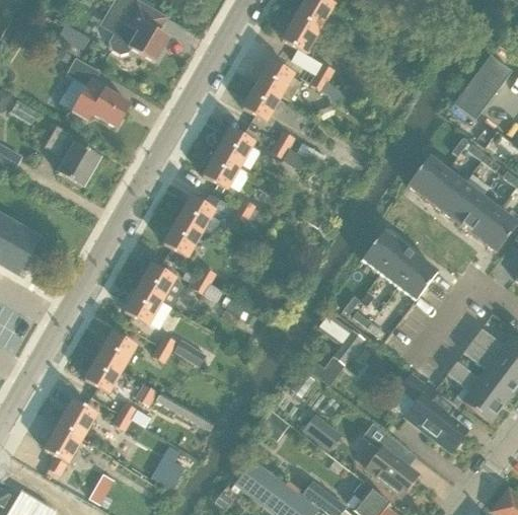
[(116,0),(107,14),(122,22),(123,23),(119,30),(115,31),(111,40),(113,49),(121,53),(129,51),(131,47),(155,60),(169,35),(160,30),(169,15),(142,0),(116,0)]
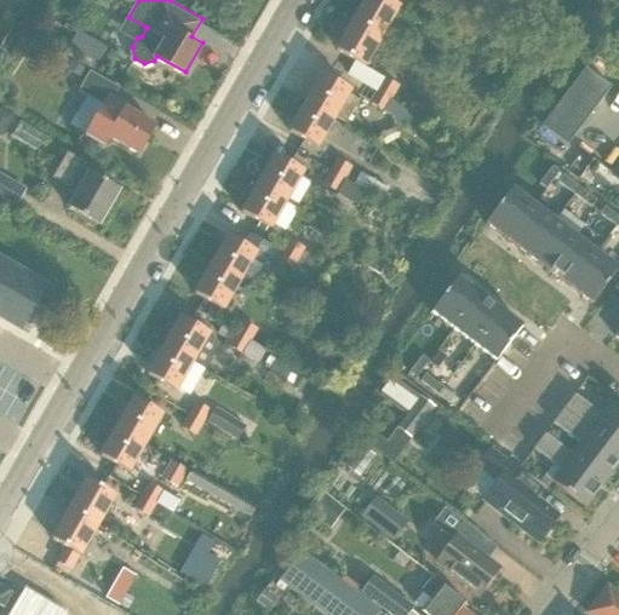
[(366,0),(356,17),(383,33),(400,3),(401,0),(366,0)]
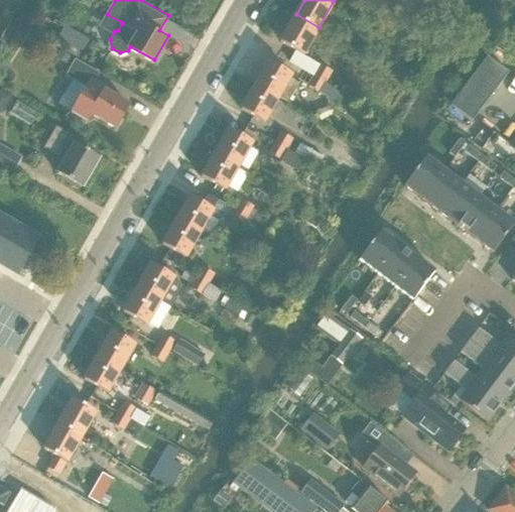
[(304,52),(318,27),(296,14),(281,39),(304,52)]
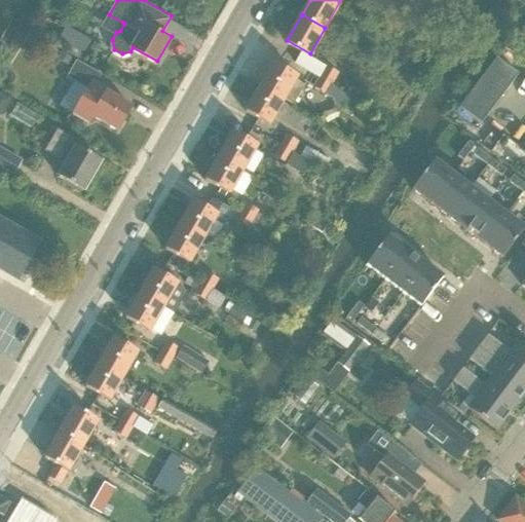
[(67,22),(59,36),(69,42),(77,28),(67,22)]
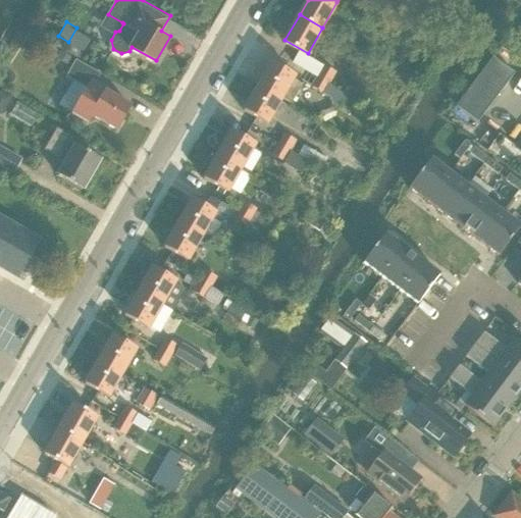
[(520,38),(512,50),(520,56),(520,38)]
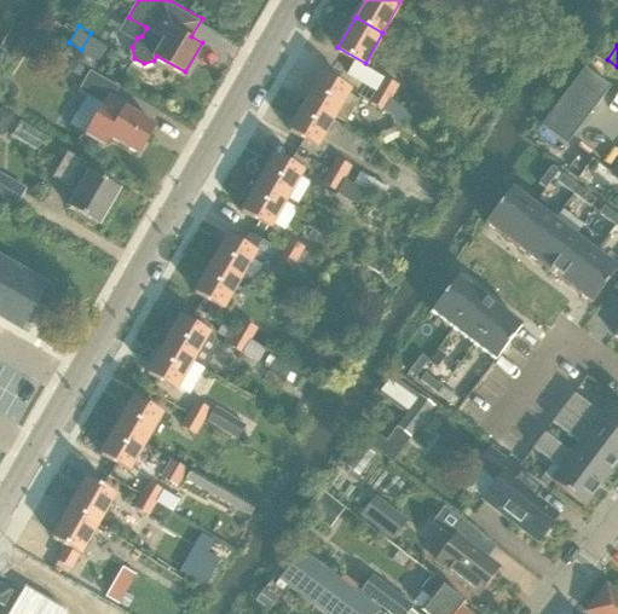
[(73,57),(68,65),(81,73),(86,64),(73,57)]
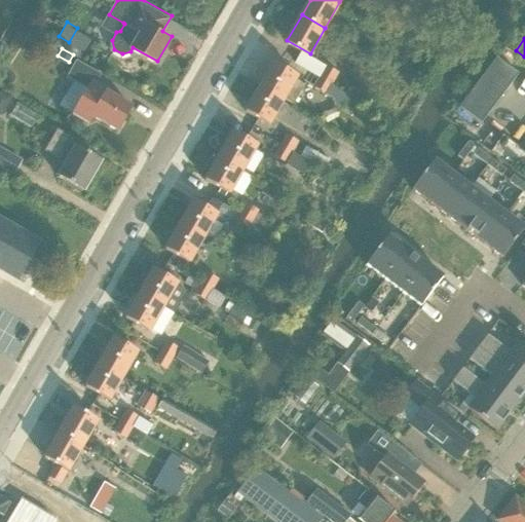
[(483,120),(520,71),(498,54),(461,104),(483,120)]
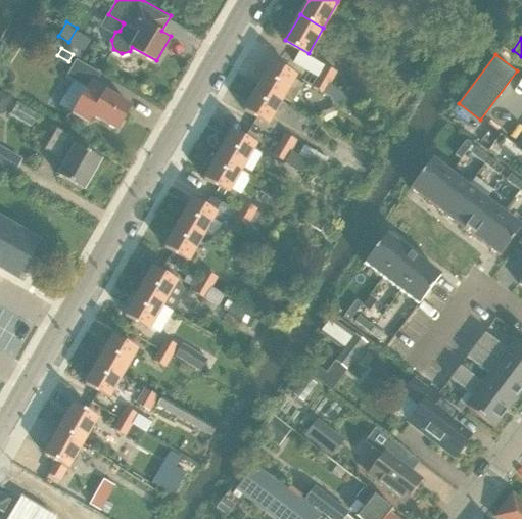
[(75,77),(59,102),(74,110),(89,120),(93,112),(117,127),(132,103),(116,94),(117,92),(96,80),(101,71),(77,56),(67,73),(75,77)]
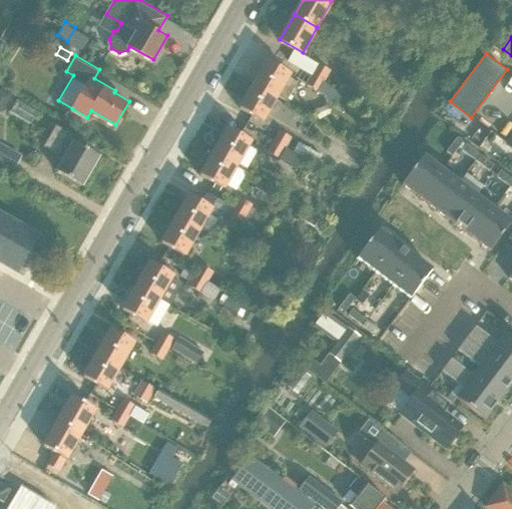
[(300,77),(283,67),(269,59),(254,82),(277,95),(278,94),(287,100),(300,77)]
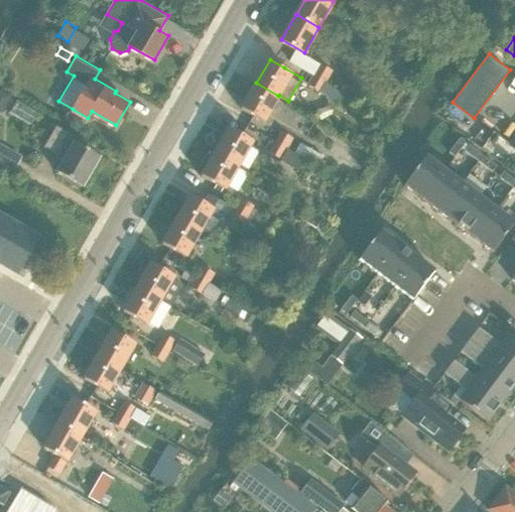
[(315,73),(328,80),(334,69),(323,61),(315,73)]
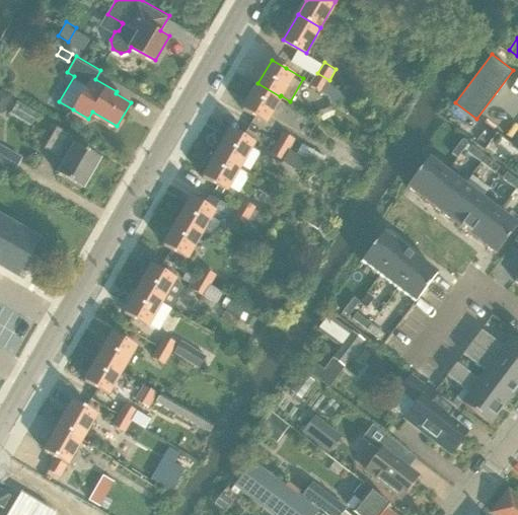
[(352,93),(329,80),(317,73),(311,83),(347,103),(352,93)]
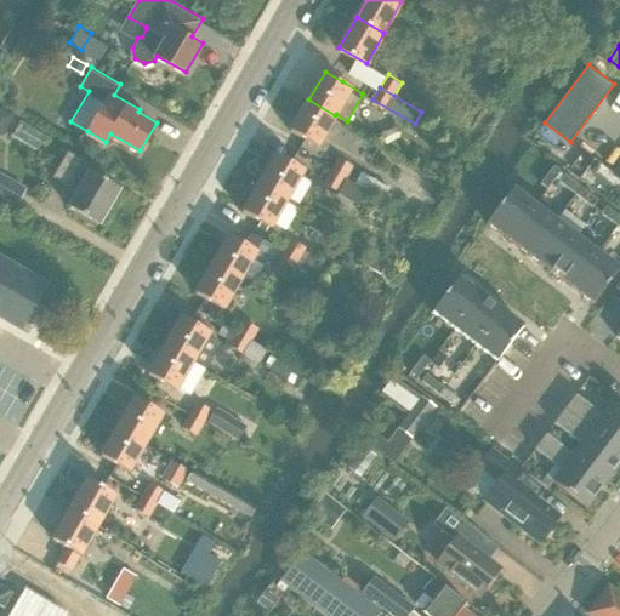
[(319,144),(335,115),(308,100),(291,129),(319,144)]
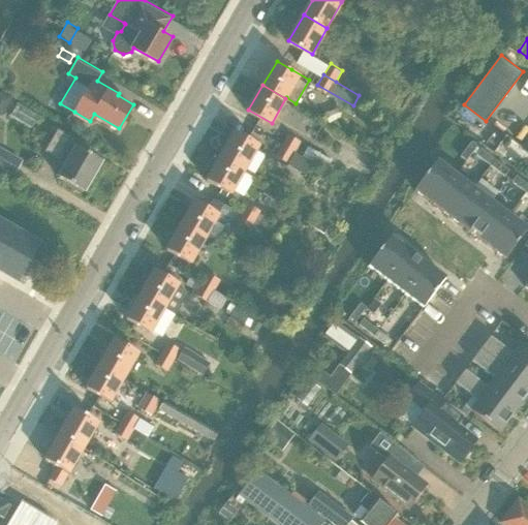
[(1,90),(0,91),(0,111),(3,113),(11,97),(1,90)]
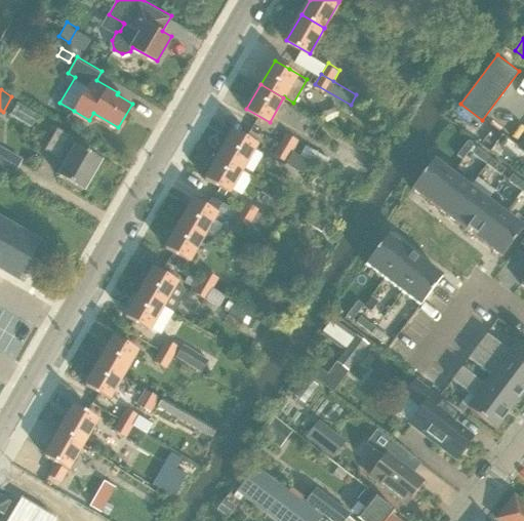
[(31,98),(26,109),(49,119),(54,109),(31,98)]
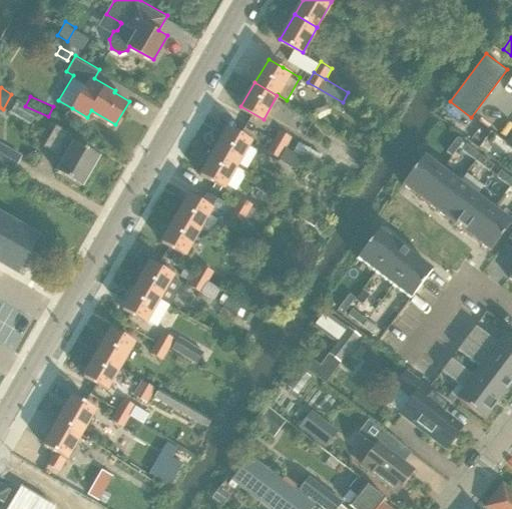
[(82,183),(99,153),(79,141),(81,137),(58,124),(46,144),(58,151),(62,143),(70,148),(58,169),(82,183)]
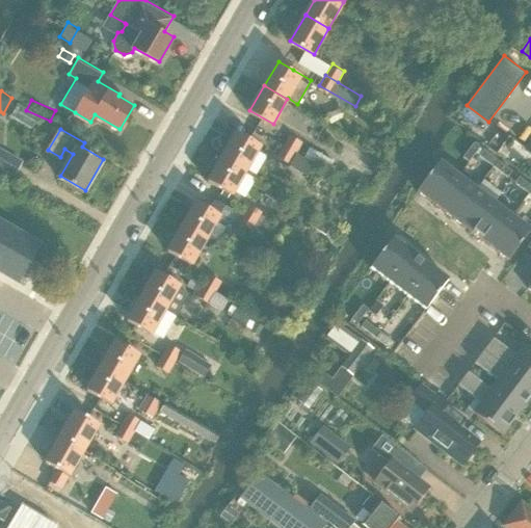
[(223,155),(247,169),(261,144),(237,131),(223,155)]
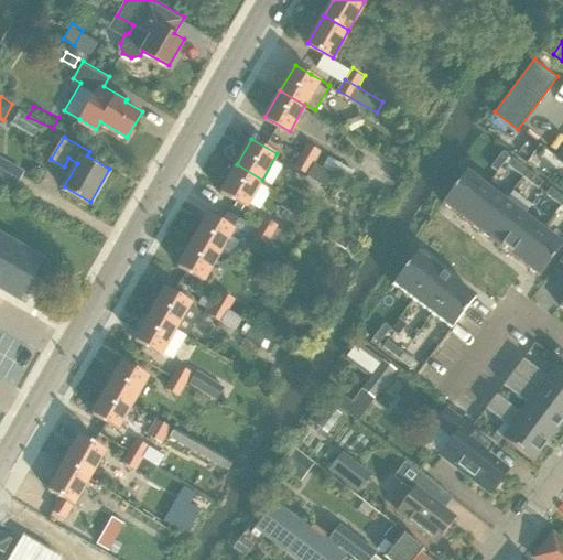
[(309,141),(302,152),(315,160),(322,149),(309,141)]
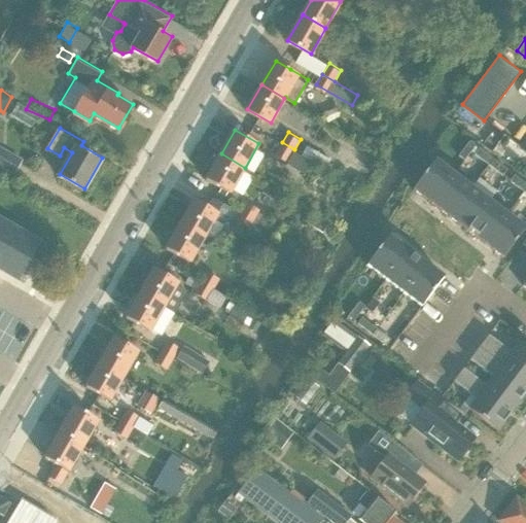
[(466,158),(477,143),(470,139),(460,153),(466,158)]
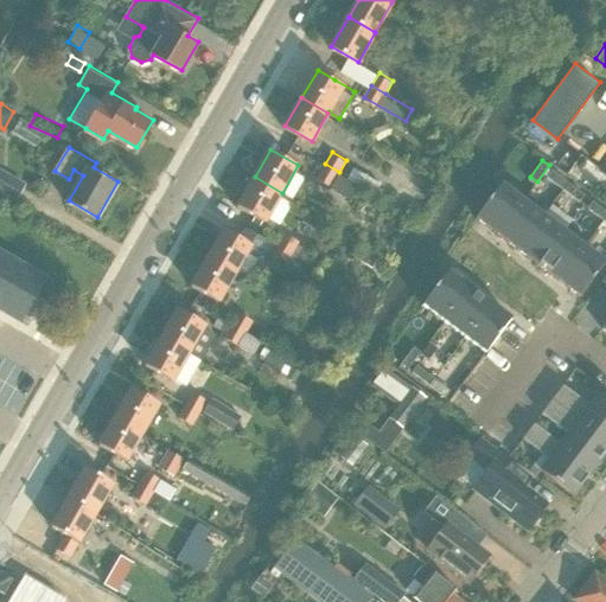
[(332,184),(339,172),(325,164),(319,175),(332,184)]
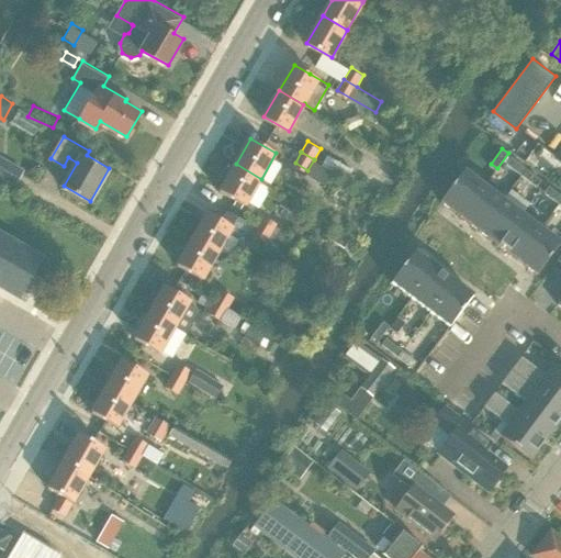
[(25,168),(0,153),(0,175),(15,185),(25,168)]
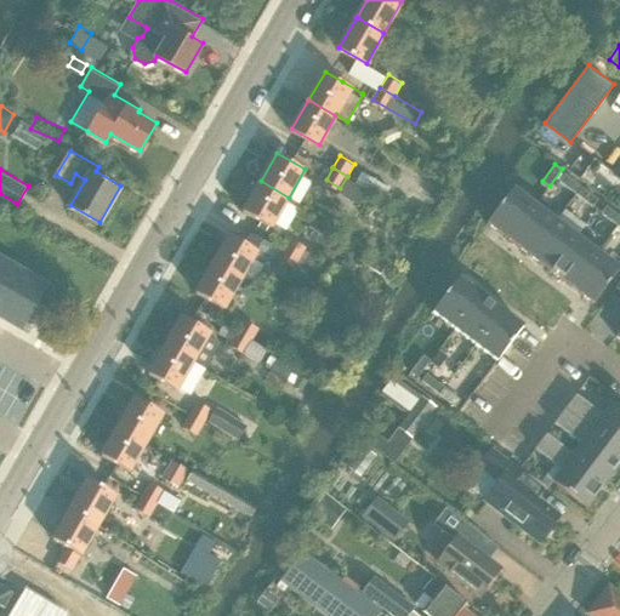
[(364,169),(357,182),(385,198),(391,186),(364,169)]
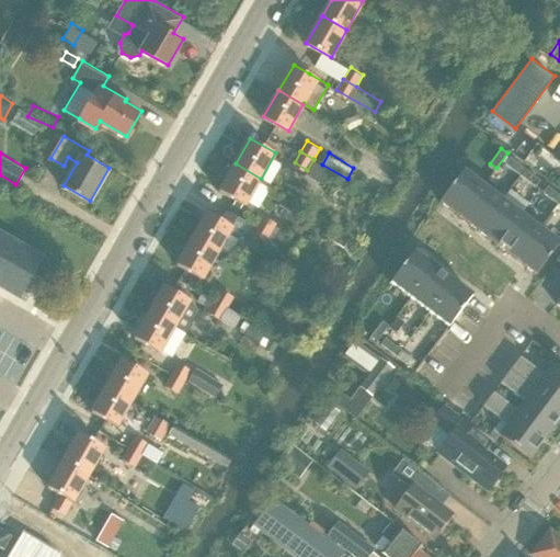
[(506,161),(522,173),(526,167),(511,156),(506,161)]
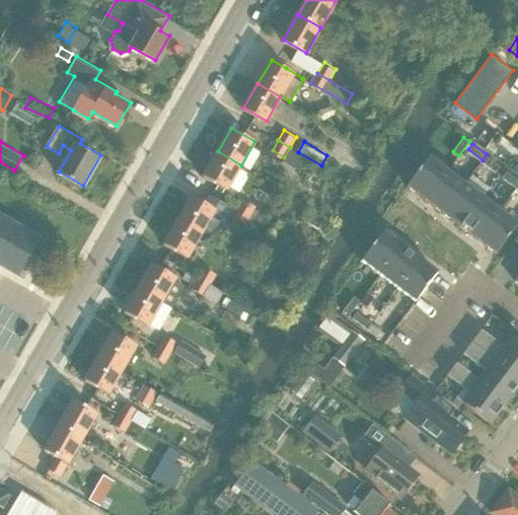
[(218,151),(204,175),(227,189),(230,185),(230,184),(240,166),(241,165),(218,151)]
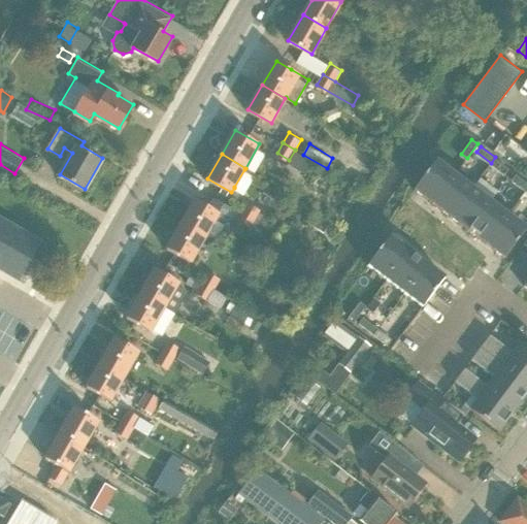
[(495,157),(491,163),(505,173),(509,168),(495,157)]
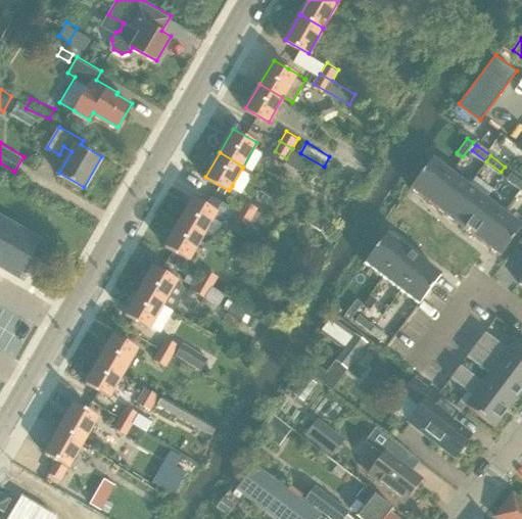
[(412,186),(430,199),(452,171),(433,156),(412,186)]
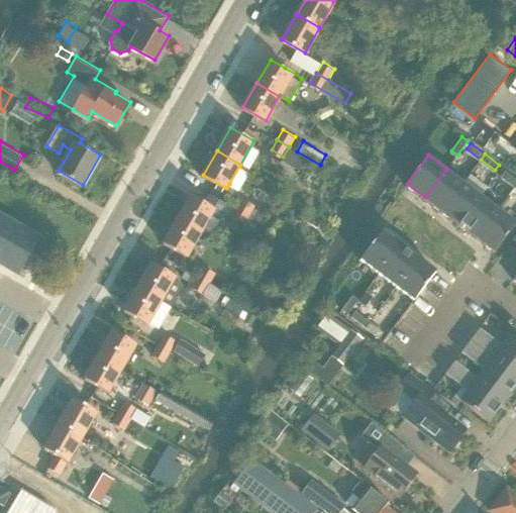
[(425,197),(442,210),(463,182),(446,169),(425,197)]
